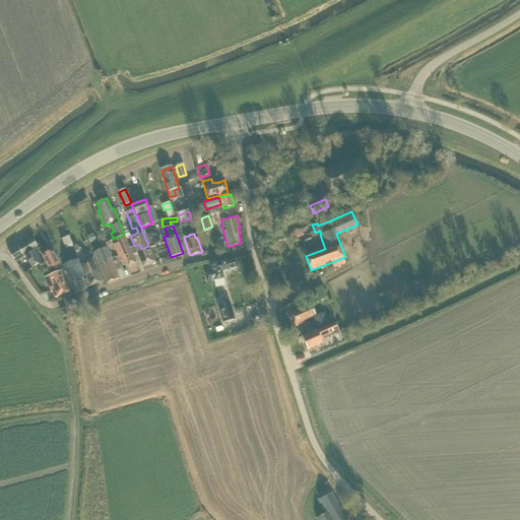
[(66,249),(73,245),(68,236),(61,239),(66,249)]
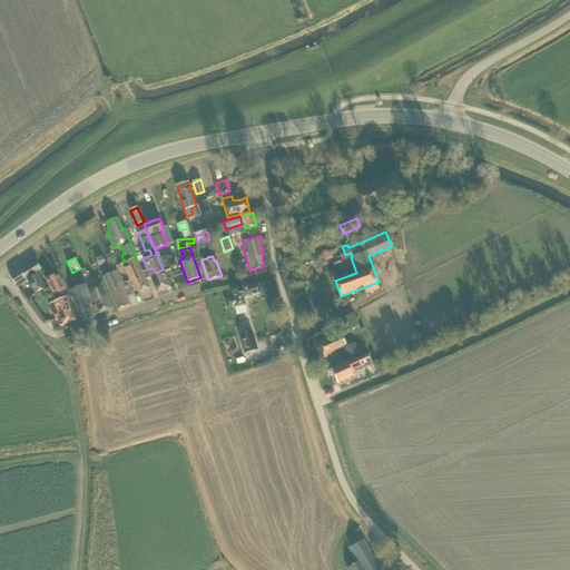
[(39,269),(35,261),(19,269),(19,268),(9,275),(15,284),(21,279),(23,283),(27,281),(35,293),(45,287),(37,274),(36,274),(35,273),(39,269)]
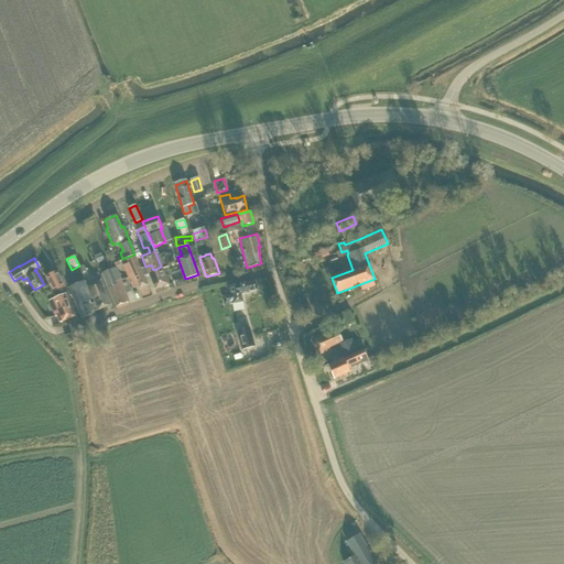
[(148,285),(140,269),(136,260),(122,266),(132,289),(138,286),(139,289),(148,285)]
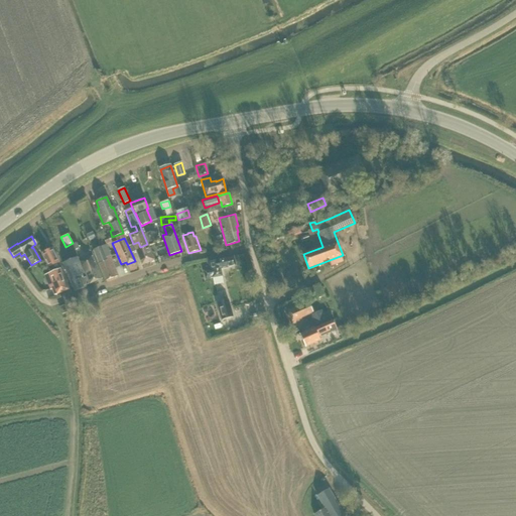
[(140,247),(138,242),(133,244),(129,246),(131,253),(136,251),(142,265),(154,260),(147,244),(140,247)]
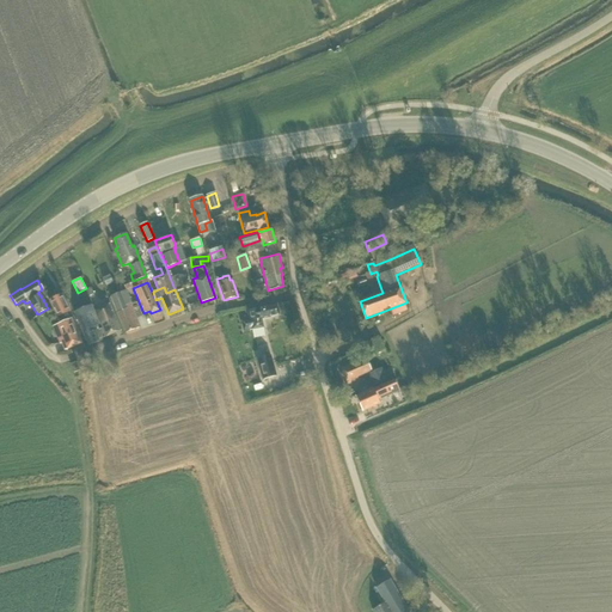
[(130,304),(126,291),(110,297),(126,332),(140,328),(130,304)]
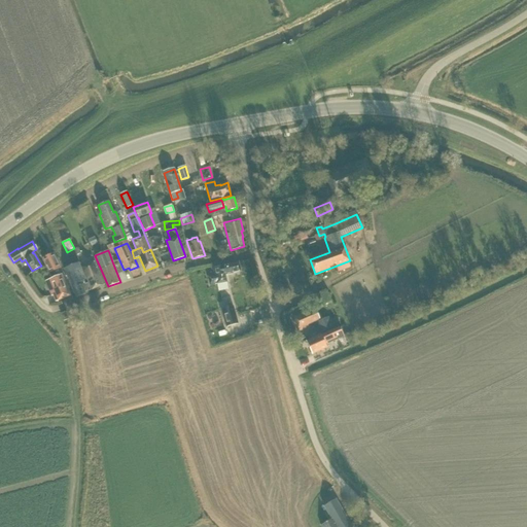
[(56,302),(60,300),(70,295),(61,275),(60,275),(58,269),(61,268),(54,253),(42,258),(49,273),(48,274),(51,279),(45,281),(51,296),(53,295),(56,302)]
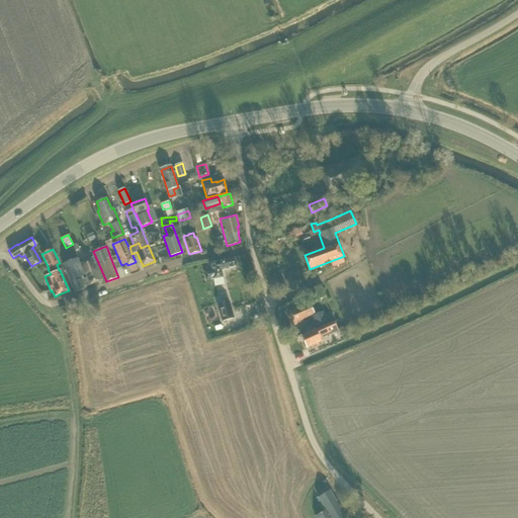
[(80,262),(85,274),(89,284),(102,279),(93,257),(80,262)]
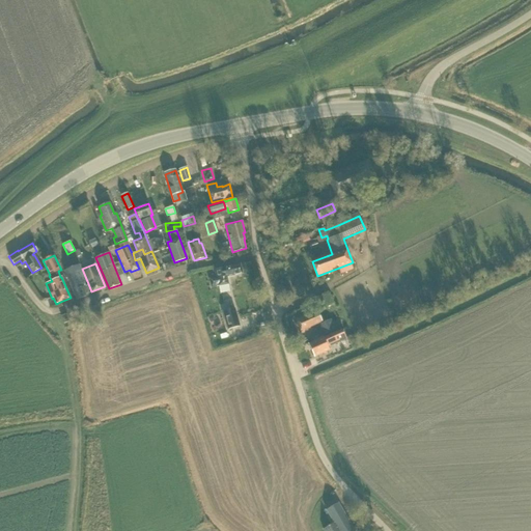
[(66,277),(72,288),(84,283),(86,282),(78,264),(63,271),(66,277)]
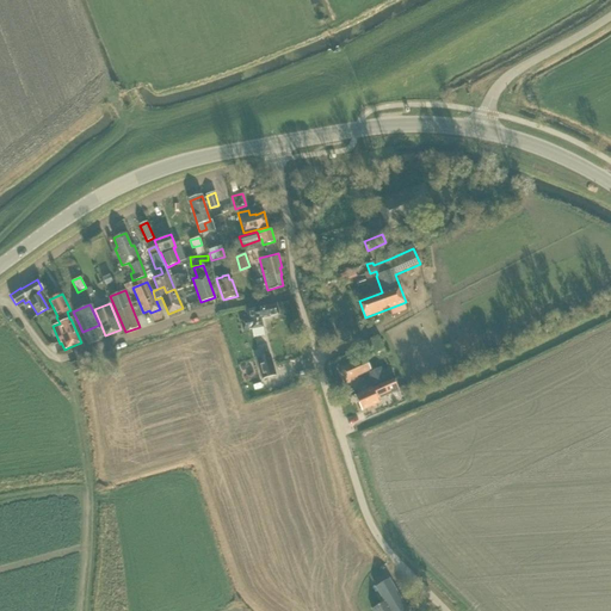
[(240,321),(242,331),(248,329),(263,327),(260,320),(278,316),(277,312),(276,304),(260,307),(245,312),(246,320),(240,321)]
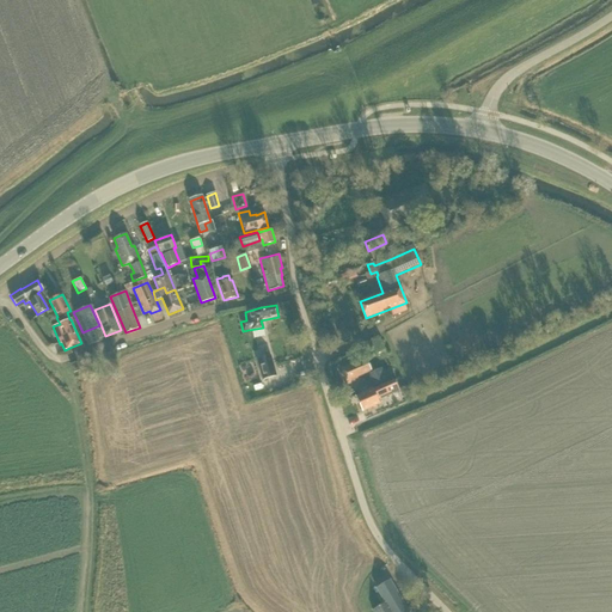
[(98,330),(97,326),(83,332),(87,346),(102,340),(101,338),(104,337),(102,329),(98,330)]
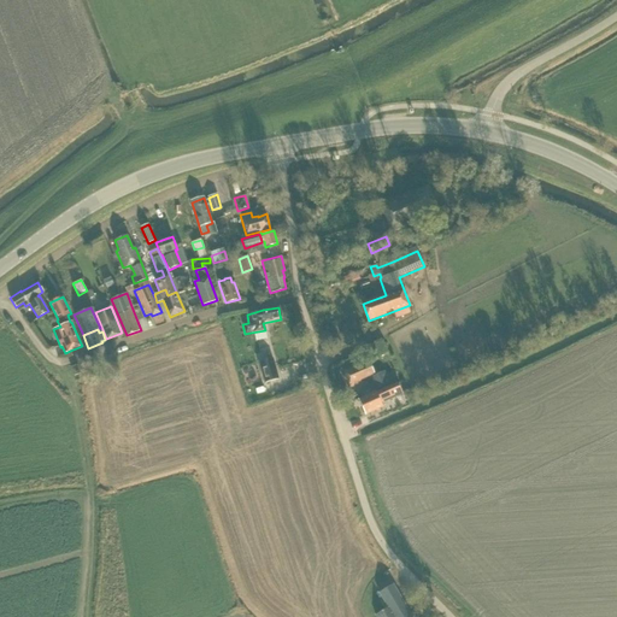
[(388,353),(382,339),(364,347),(366,352),(366,353),(375,350),(378,358),(388,353)]
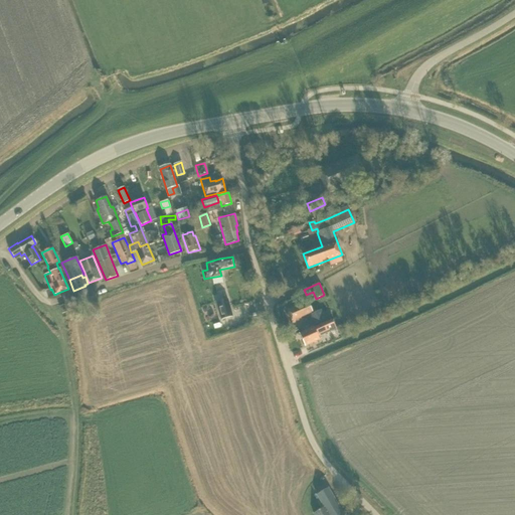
[(300,318),(312,312),(305,296),(295,300),(297,305),(286,309),(292,323),(301,319),(300,318)]
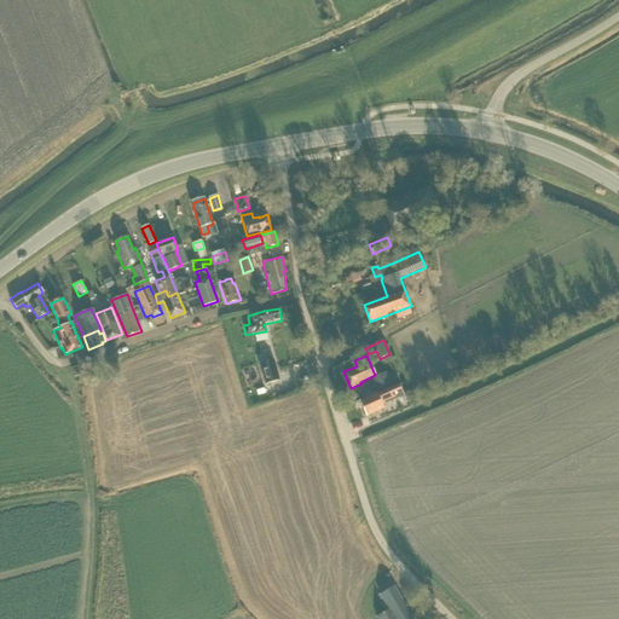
[(94,358),(85,362),(88,370),(97,366),(96,366),(98,365),(94,358)]
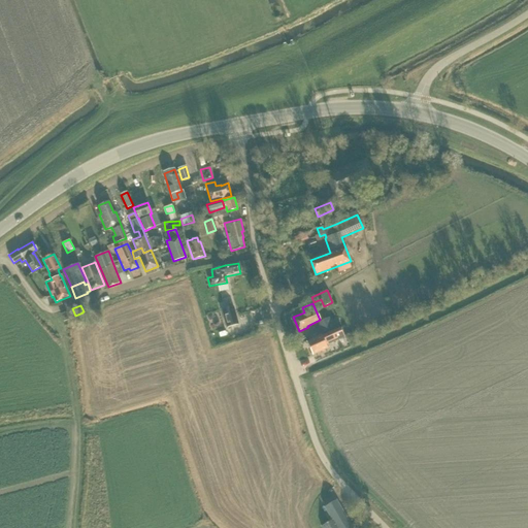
[(237,325),(232,307),(221,310),(225,328),(237,325)]
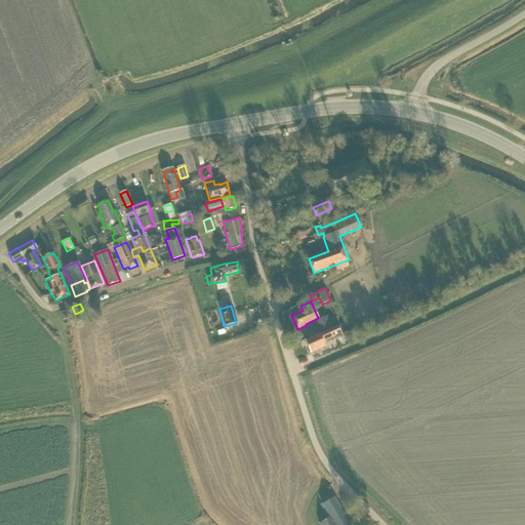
[(61,313),(63,320),(69,318),(66,310),(61,313)]
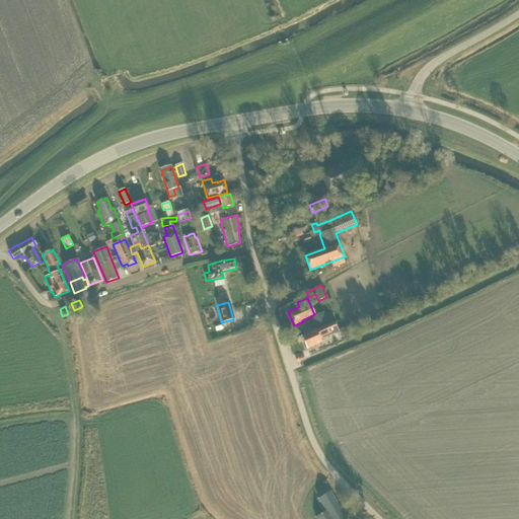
[(322,311),(317,314),(311,316),(315,326),(321,324),(326,321),(324,315),(322,311)]
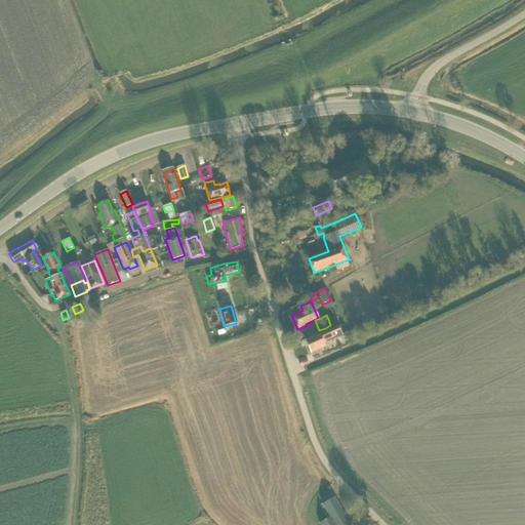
[(331,327),(336,324),(333,317),(328,319),(330,325),(331,327)]
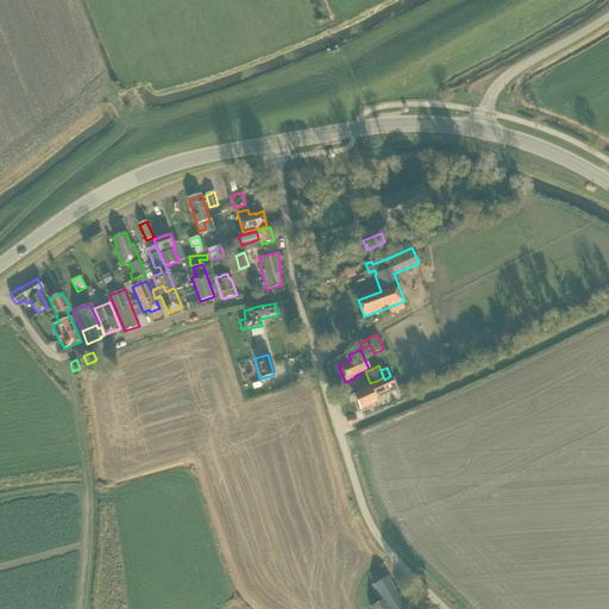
[(378,402),(377,399),(396,389),(391,378),(388,380),(381,383),(381,384),(372,388),(371,387),(355,394),(360,409),(378,402)]
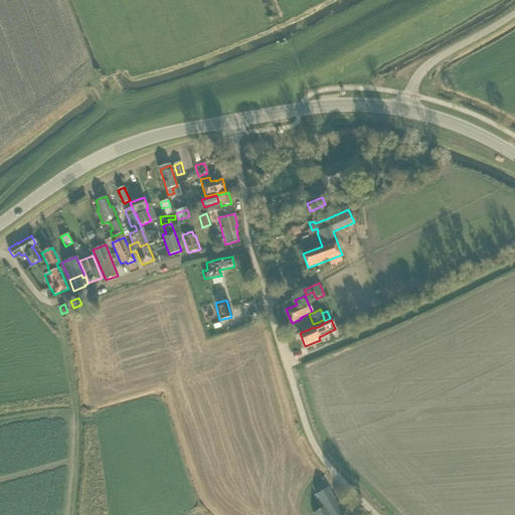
[(316,495),(324,507),(313,514),(314,514),(343,514),(328,488),(316,495)]
